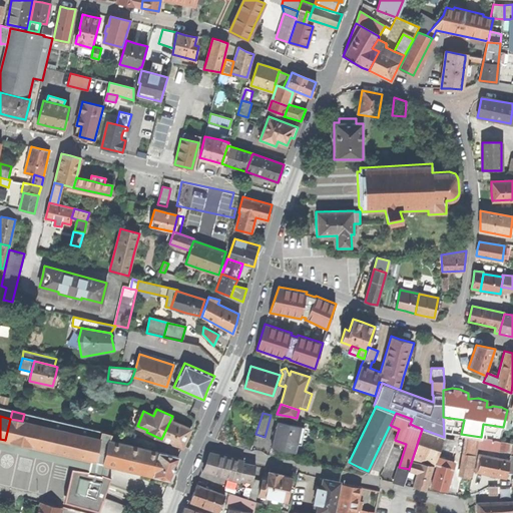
[(10,419),(5,440),(35,447),(40,426),(22,421),(10,419)]
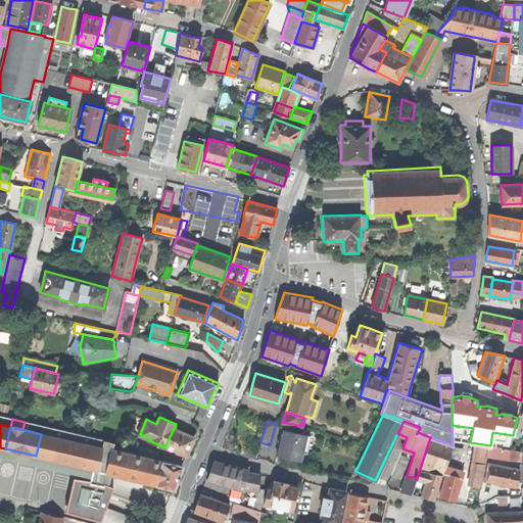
[(177,429),(168,447),(186,456),(190,447),(195,437),(177,429)]
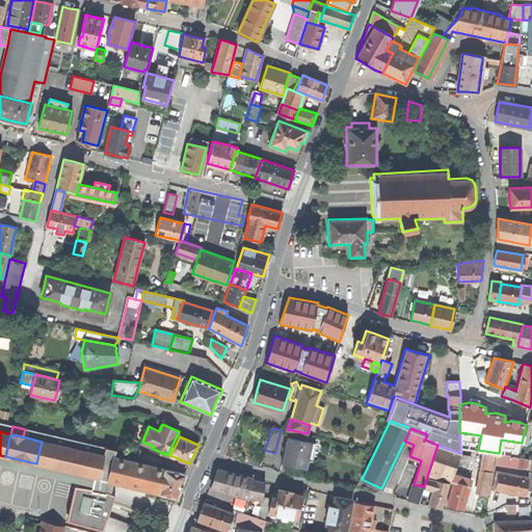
[(308,459),(312,442),(288,436),(282,462),(293,464),(307,468),(308,459)]
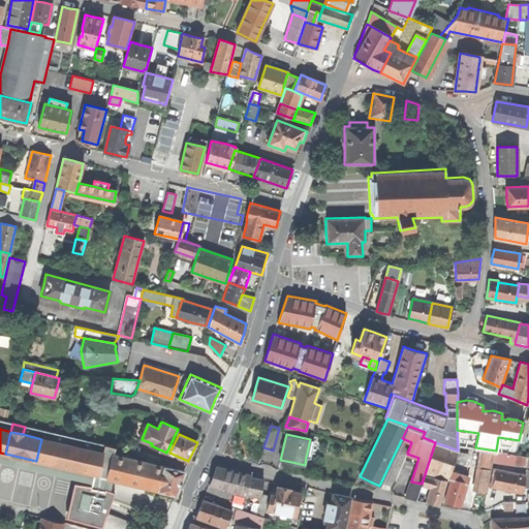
[(41,439),(36,461),(94,475),(94,474),(98,475),(103,453),(98,452),(41,439)]
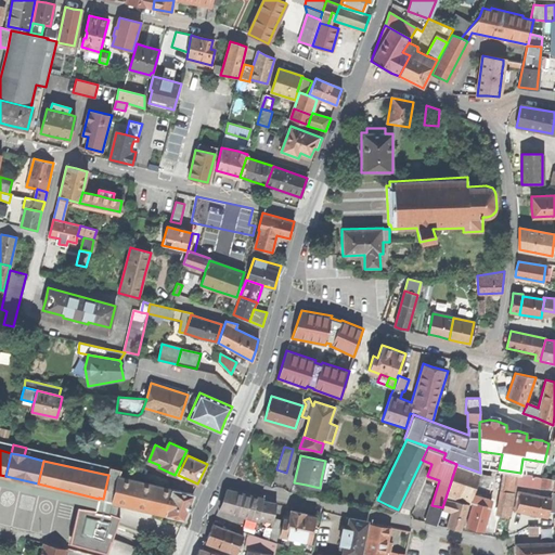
[(321,479),(326,480),(330,462),(325,461),(321,479)]
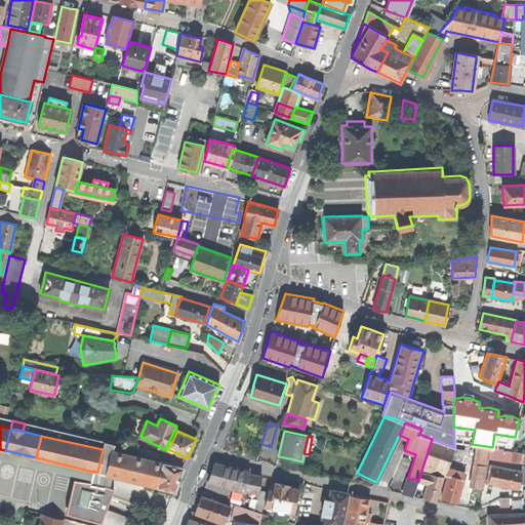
[(447,468),(454,447),(432,439),(421,471),(444,476),(445,474),(447,468)]
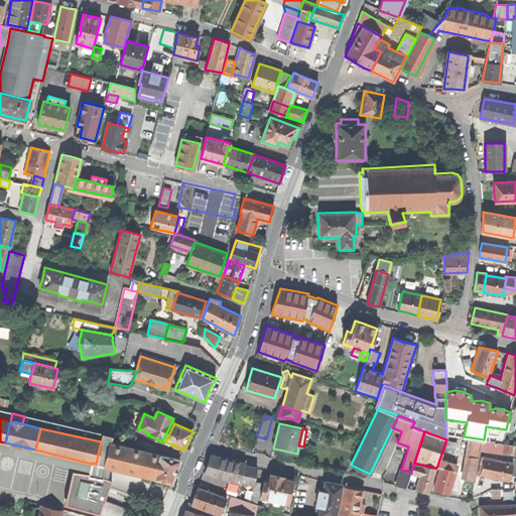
[(96,464),(105,466),(110,443),(112,436),(97,432),(96,440),(101,441),(96,464)]
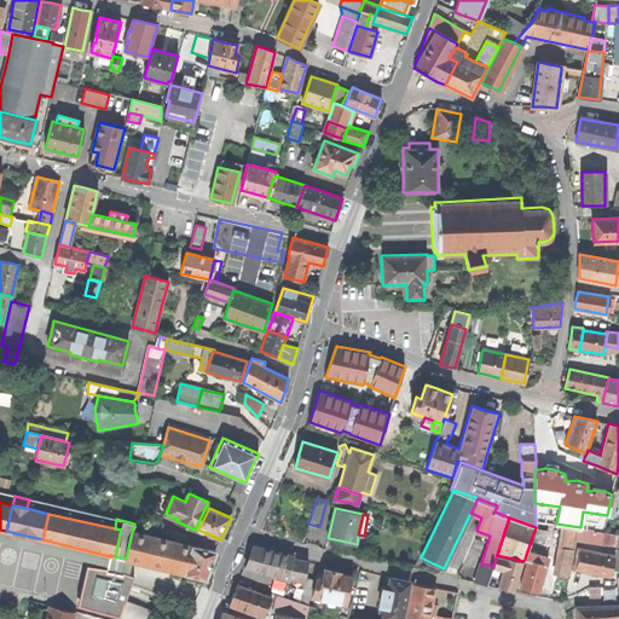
[(562,548),(574,550),(577,539),(579,528),(565,526),(560,548),(562,548)]
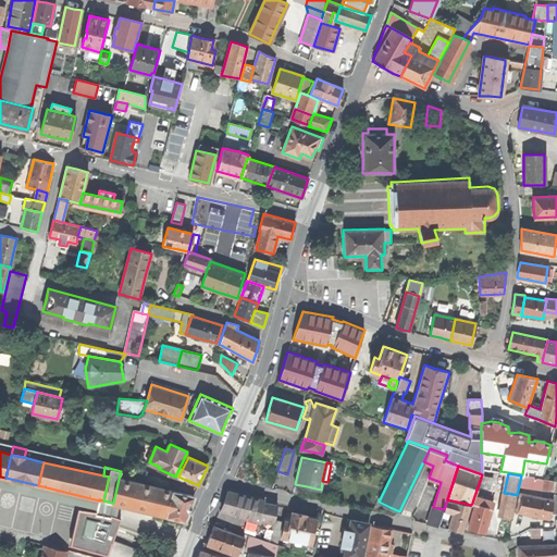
[(536,478),(521,475),(519,485),(534,487),(536,478)]
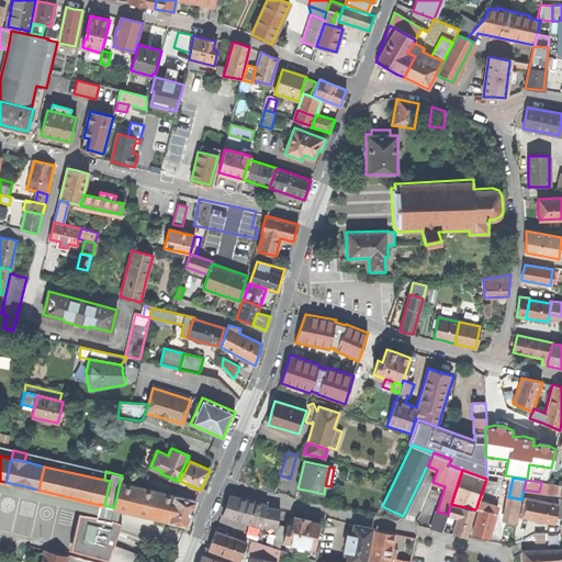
[(120,483),(114,507),(168,519),(173,495),(120,483)]
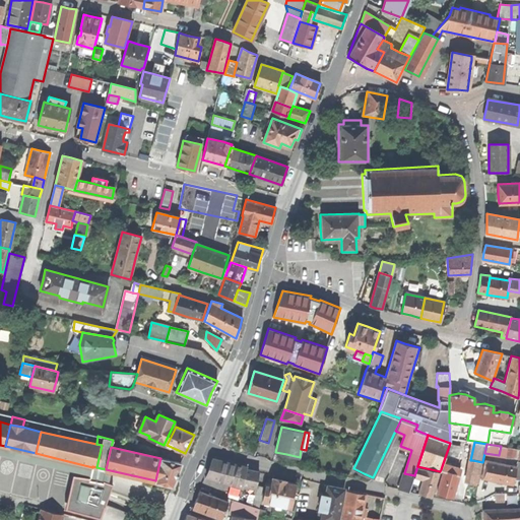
[(519,449),(507,447),(506,455),(511,456),(510,460),(517,461),(518,461),(518,459),(519,458),(519,449)]
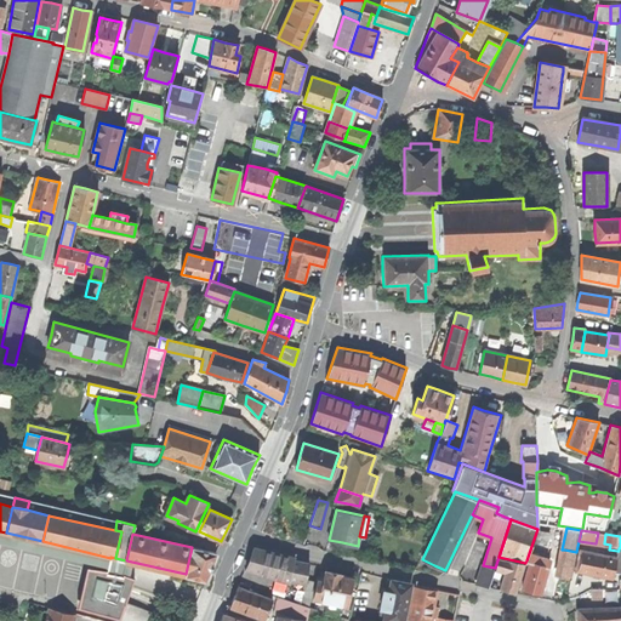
[(192,547),(186,574),(186,575),(205,580),(211,564),(216,552),(192,547)]
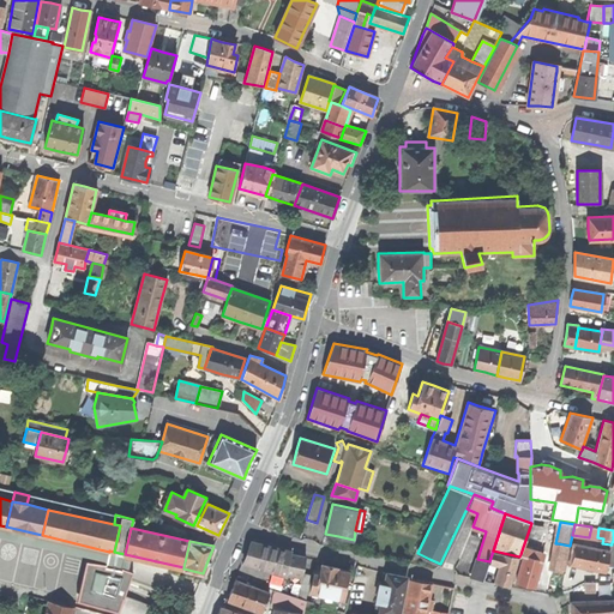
[(302,577),(302,573),(306,557),(290,554),(292,552),(252,542),(248,551),(244,563),(286,575),(286,573),(302,577)]
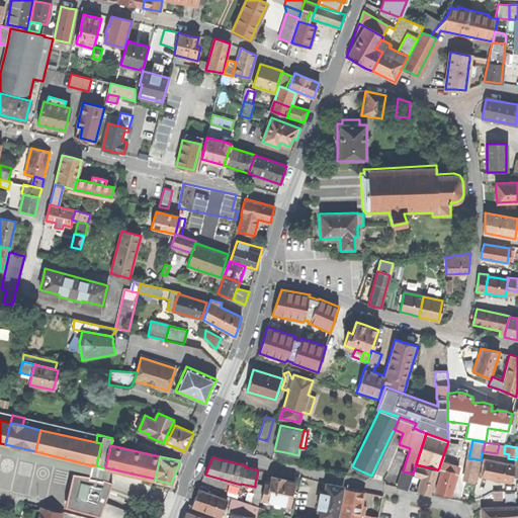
[(470,458),(466,481),(477,483),(481,460),(470,458)]
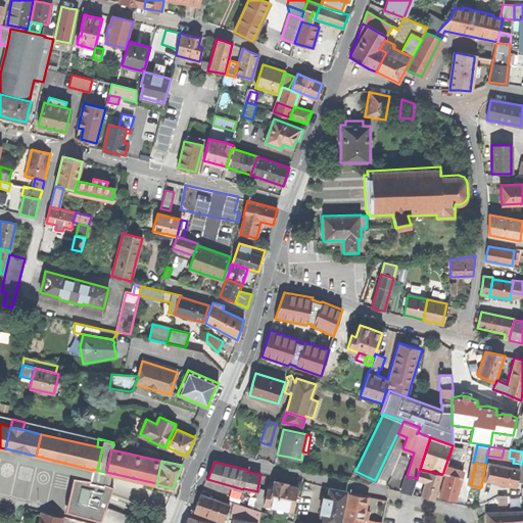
[(489,464),(486,480),(498,483),(515,486),(517,480),(519,470),(508,468),(503,467),(489,464)]
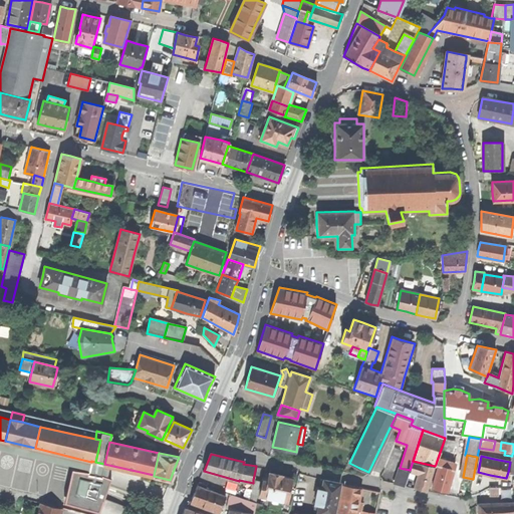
[(439,489),(447,491),(455,463),(438,458),(436,464),(439,465),(432,487),(439,489)]
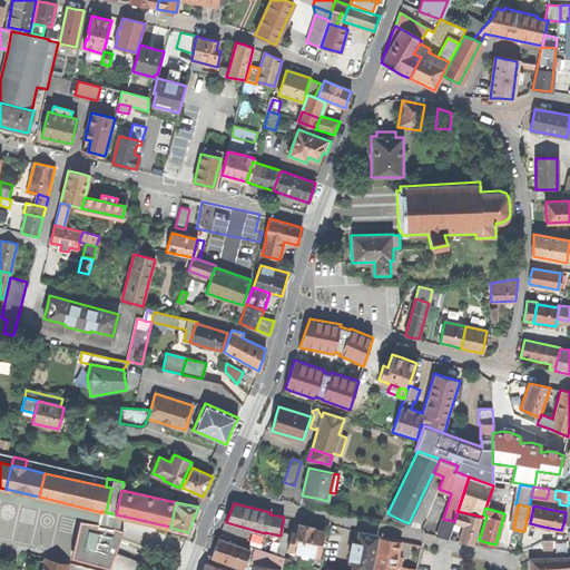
[(101,512),(99,523),(114,527),(116,514),(106,512),(101,511),(101,512)]
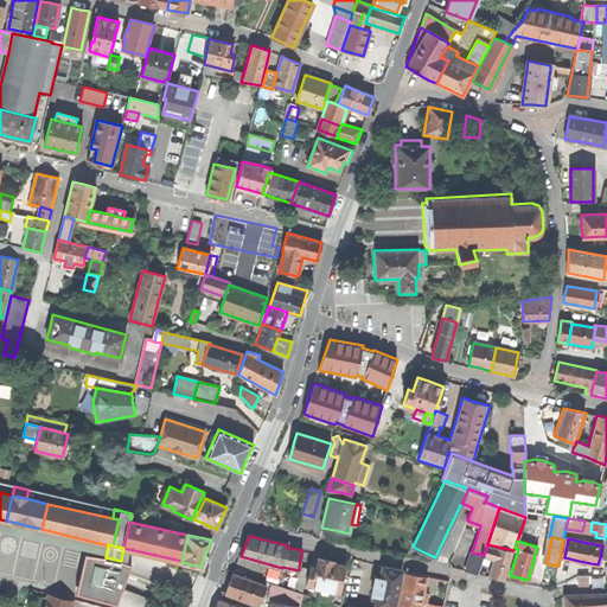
[(504,579),(510,556),(512,557),(513,550),(487,544),(484,555),(484,556),(494,558),(490,575),(496,576),(504,579)]
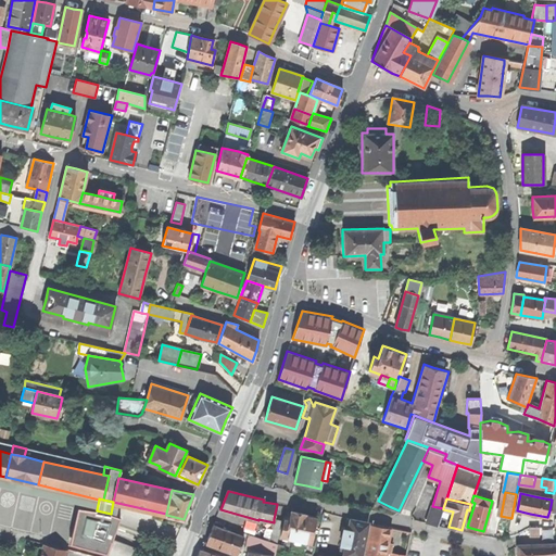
[(443,509),(443,508),(432,506),(427,523),(438,526),(443,509)]
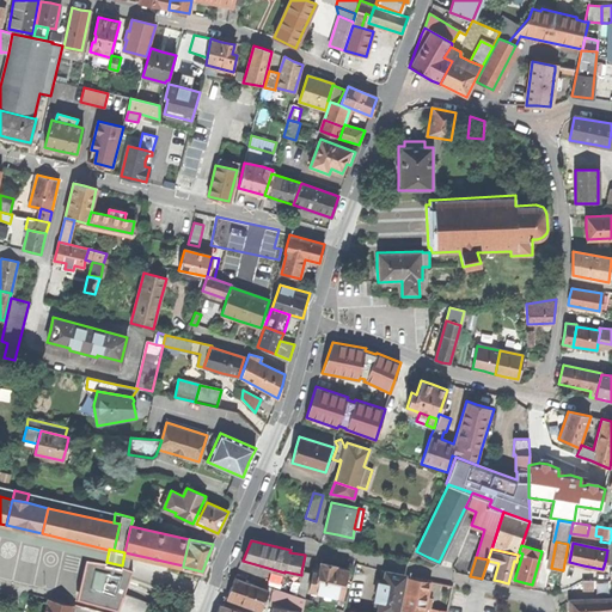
[(85,558),(77,599),(118,610),(123,597),(133,569),(122,565),(106,562),(85,558)]
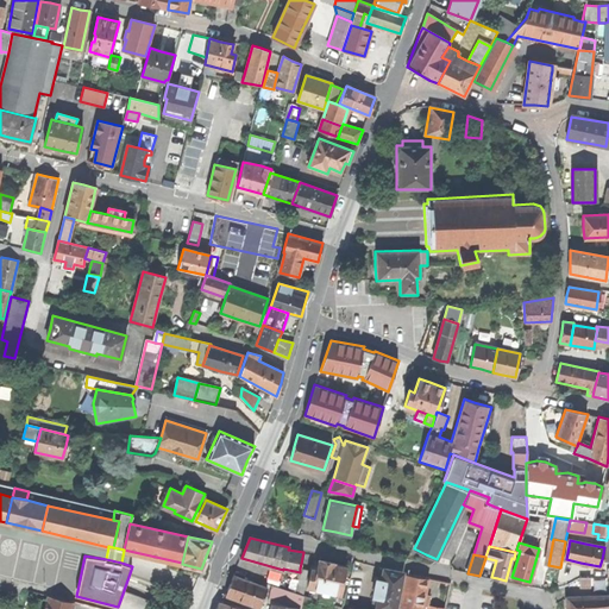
[(308,586),(339,594),(346,565),(330,562),(319,560),(316,570),(312,569),(308,586)]
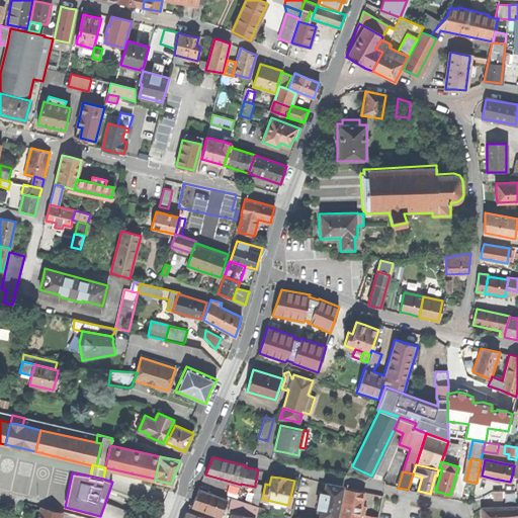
[(251,505),(257,507),(262,485),(255,484),(255,487),(251,505)]
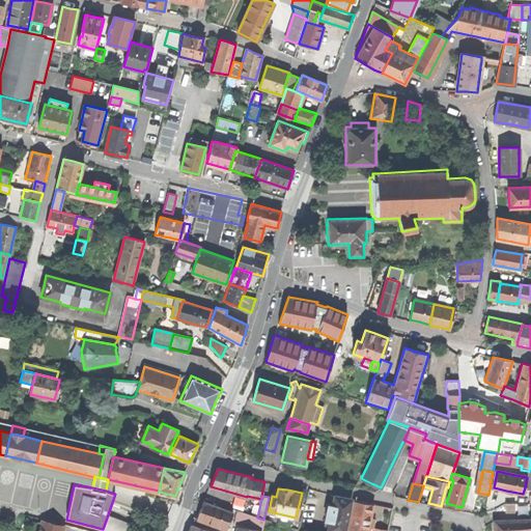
[(329,530),(344,530),(352,499),(342,498),(335,496),(333,506),(330,521),(328,530),(329,530)]
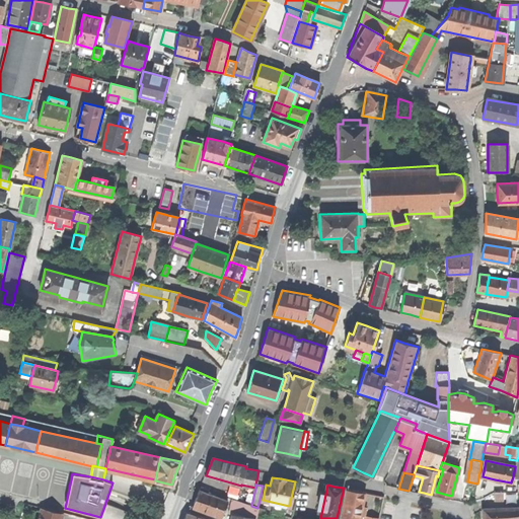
[(360,518),(365,493),(355,491),(347,489),(341,518),(360,518)]
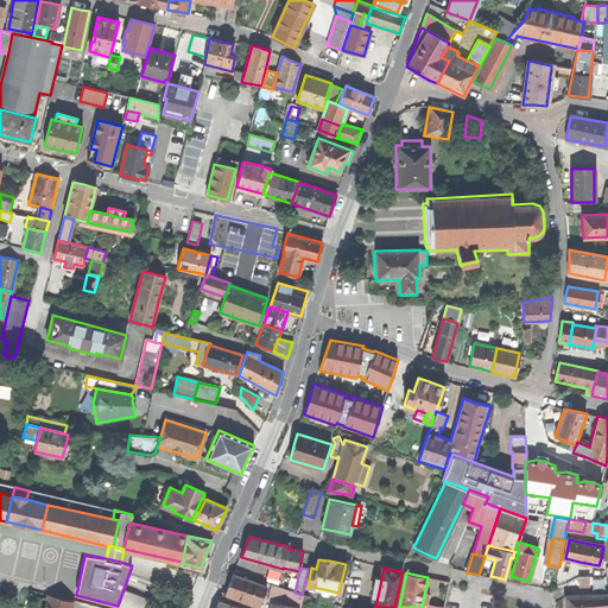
[(229,583),(226,594),(259,606),(266,587),(233,574),(229,583)]
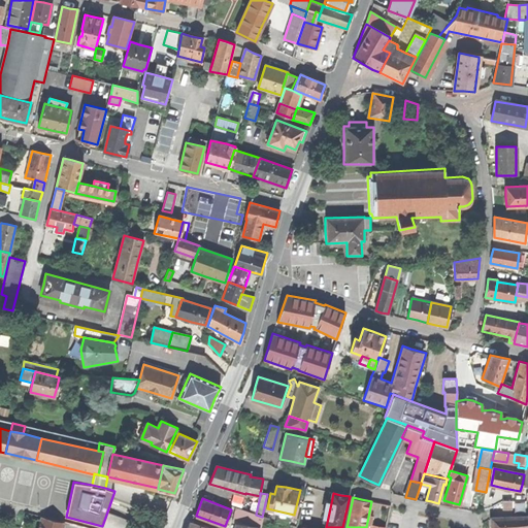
[(260,527),(262,517),(256,515),(251,513),(250,525),(259,526),(260,527)]
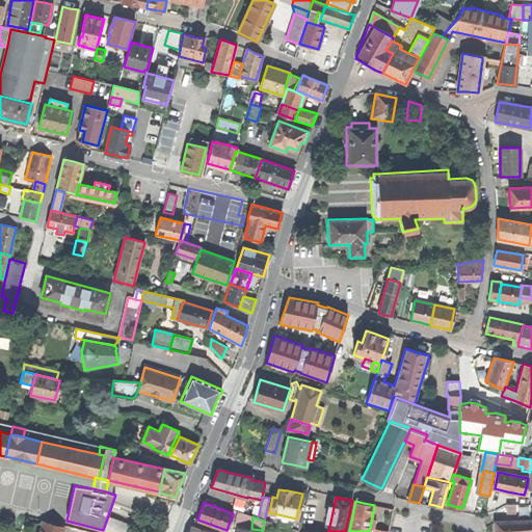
[(531,531),(531,520),(495,522),(496,529),(495,531),(531,531)]
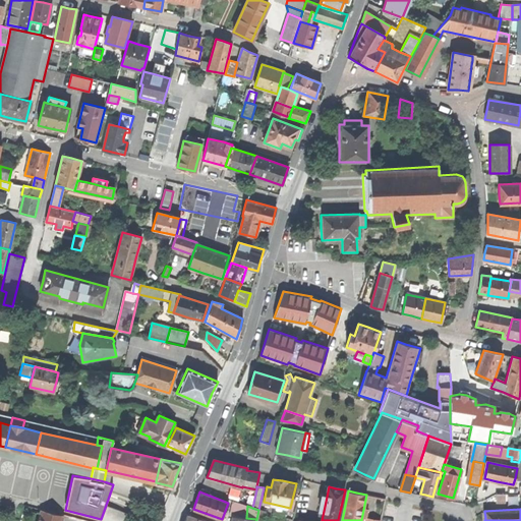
[(61,520),(63,515),(42,510),(38,520),(61,520)]
